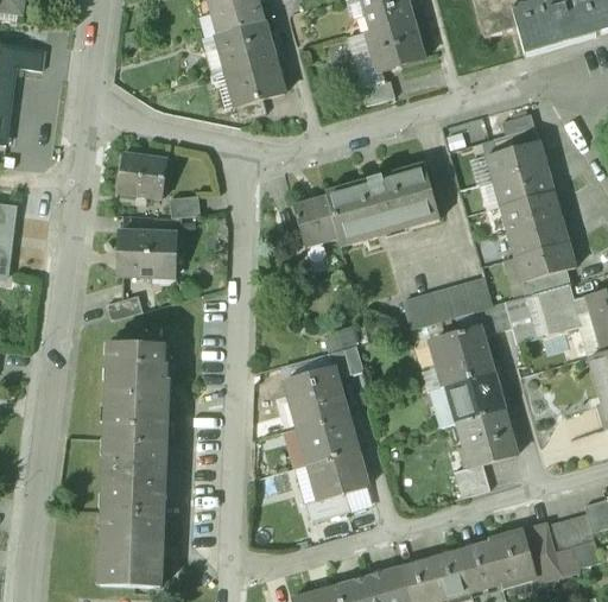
[(0,0),(0,11),(23,14),(24,0),(0,0)]
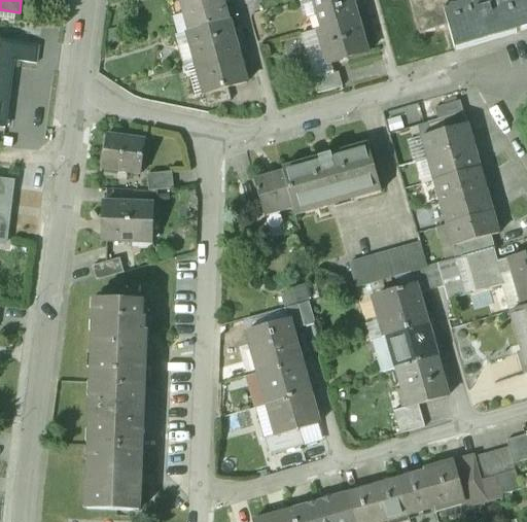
[(183,0),(189,26),(186,27),(187,29),(229,16),(223,0),(183,0)]
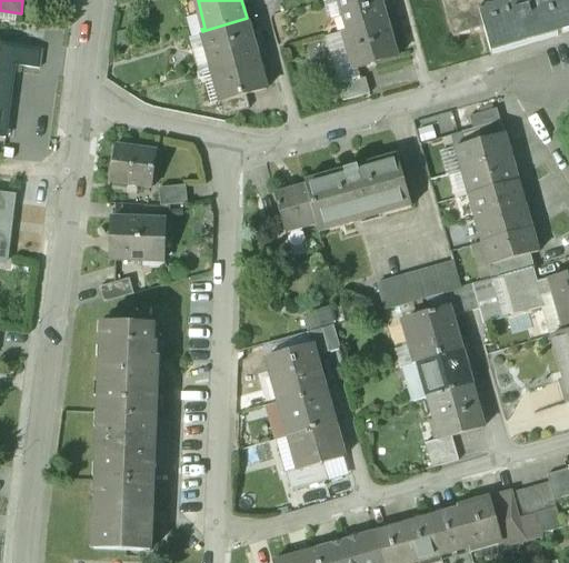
[(340,0),(348,27),(385,16),(380,0),(340,0)]
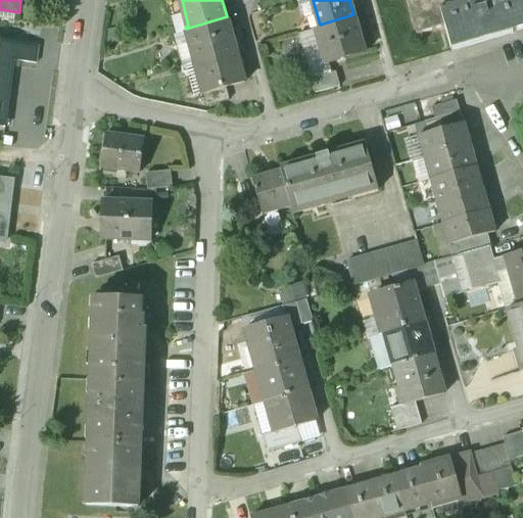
[(406,0),(416,33),(444,24),(439,6),(450,4),(449,0),(406,0)]
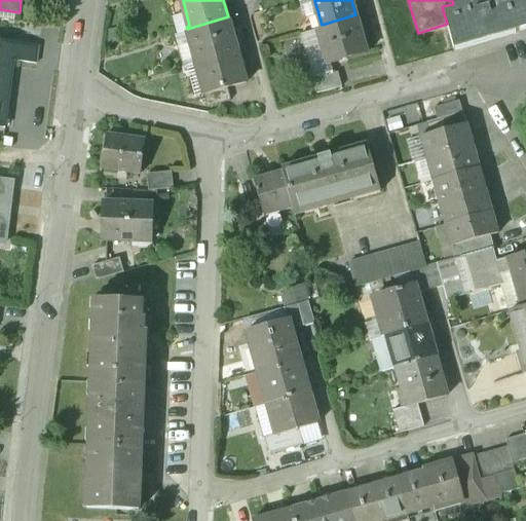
[(453,4),(442,6),(447,24),(454,47),(525,26),(525,0),(467,0),(453,4)]
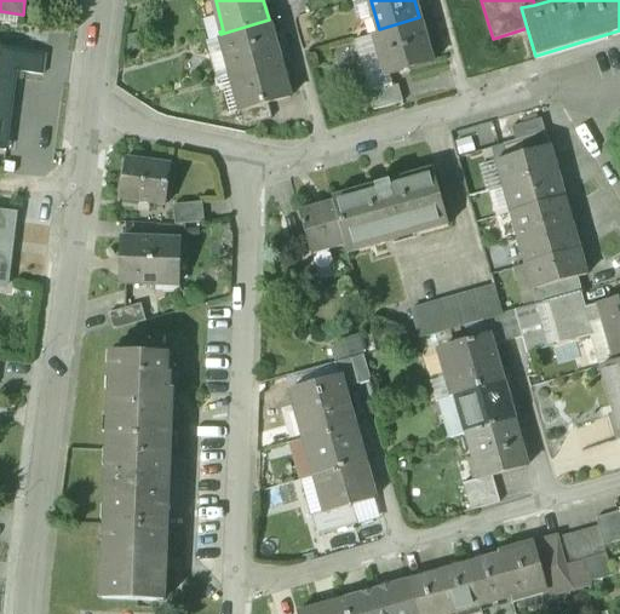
[(379,29),(373,30),(384,73),(390,72),(431,59),(419,17),(379,29)]
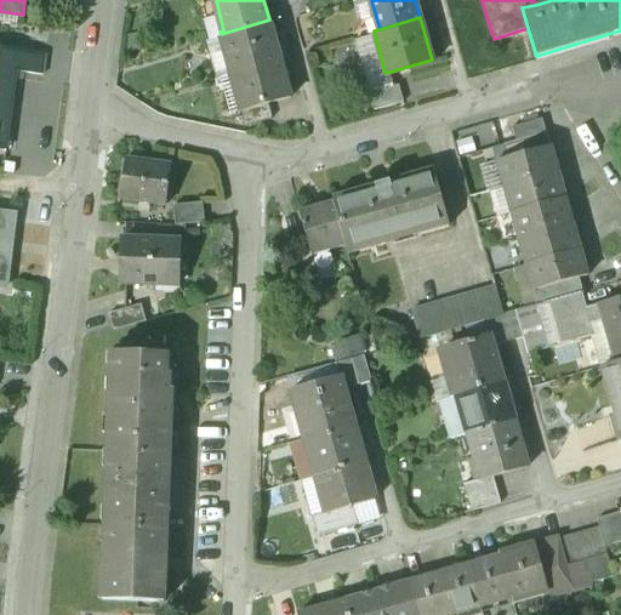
[(269,20),(221,34),(231,72),(280,57),(269,20)]
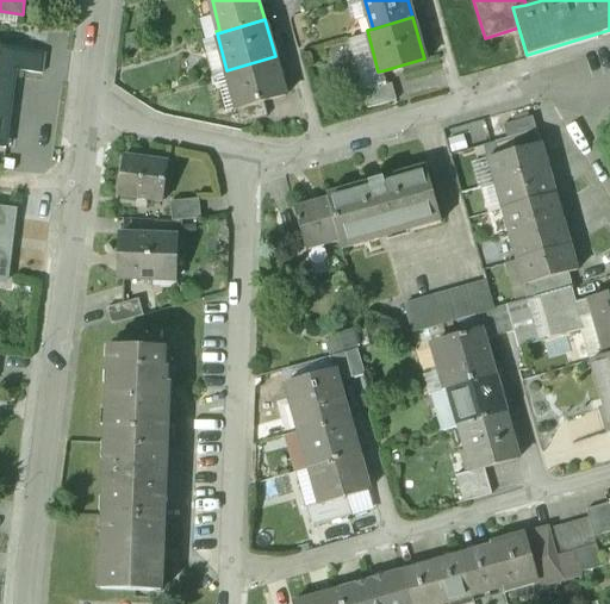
[(378,72),(367,30),(349,36),(363,87),(386,80),(384,70),(378,72)]
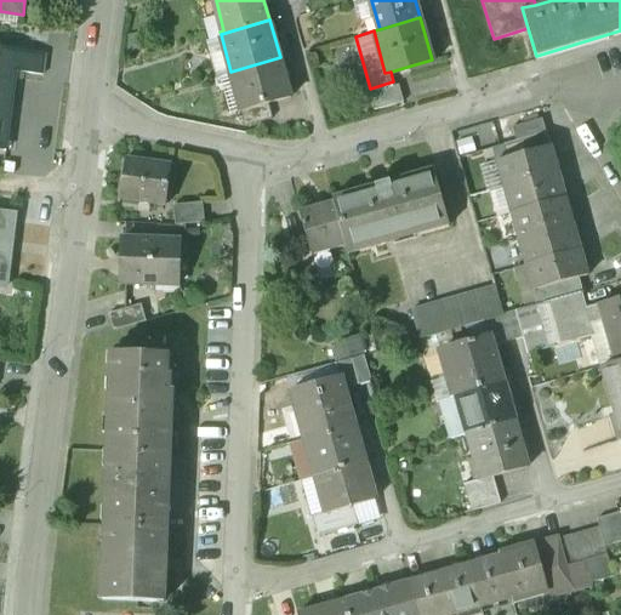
[(0,45),(0,146),(6,147),(16,68),(16,67),(11,67),(13,47),(0,45)]
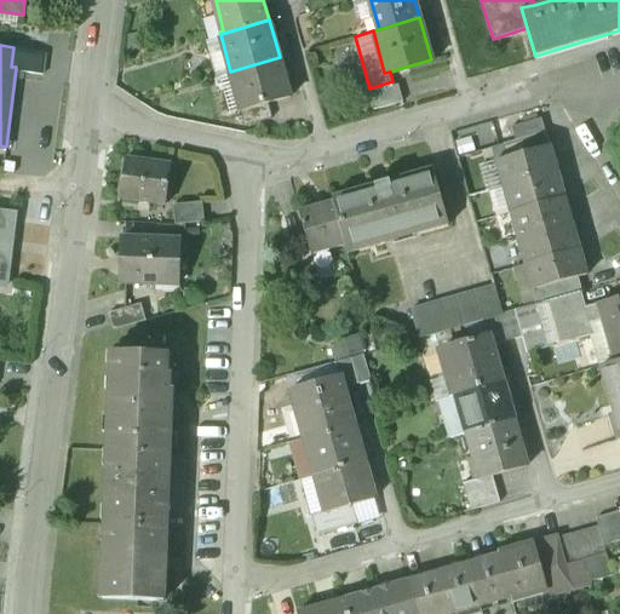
[(45,51),(13,47),(11,67),(16,67),(17,67),(16,68),(42,72),(45,51)]
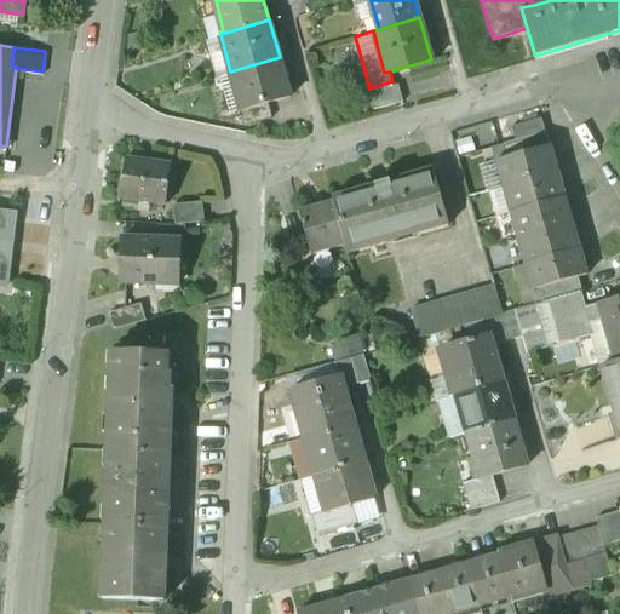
[(230,72),(240,108),(268,99),(290,93),(280,57),(230,72)]
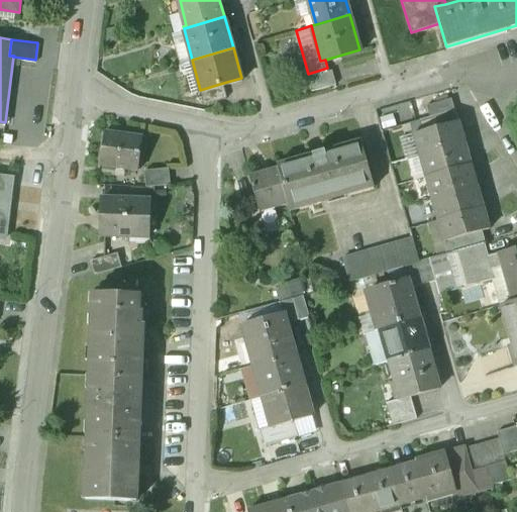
[(327,68),(308,74),(312,87),(335,81),(332,67),(327,68)]
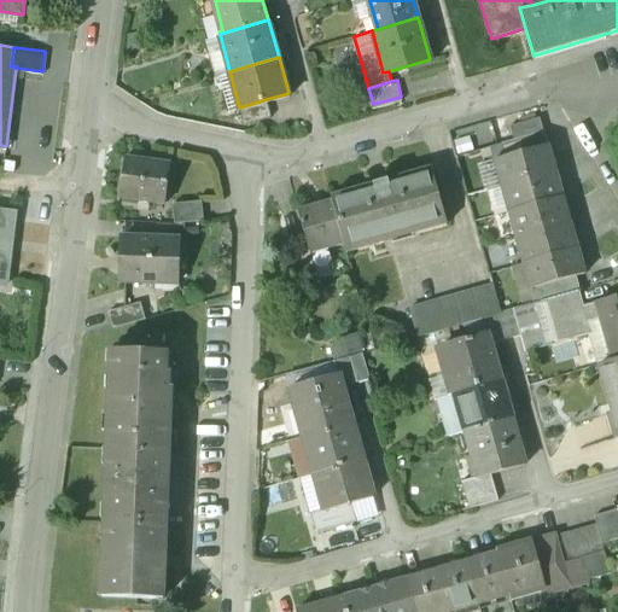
[(267,99),(239,108),(243,122),(270,114),(267,99)]
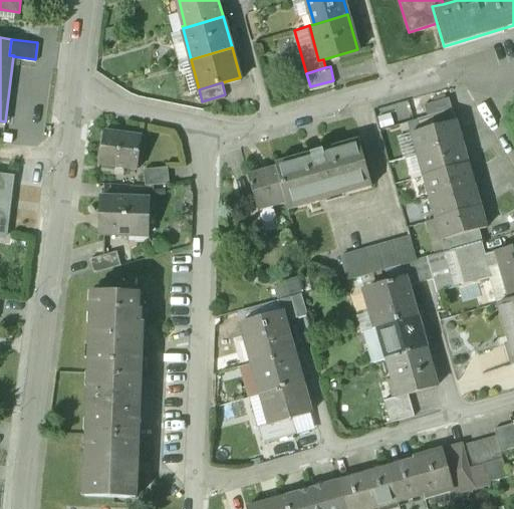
[(449,94),(424,102),(427,113),(452,106),(449,94)]
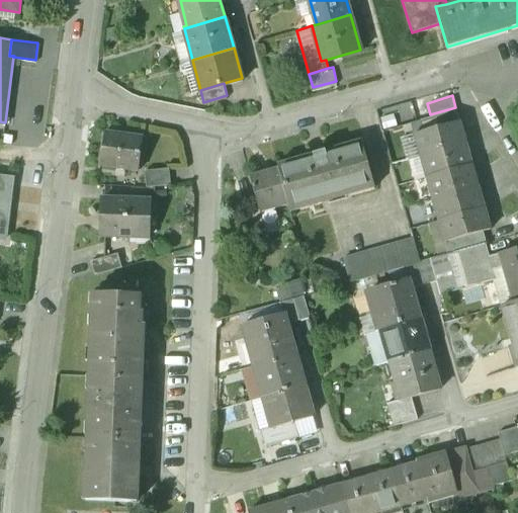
[(430,114),(420,117),(424,129),(458,118),(455,107),(430,114)]
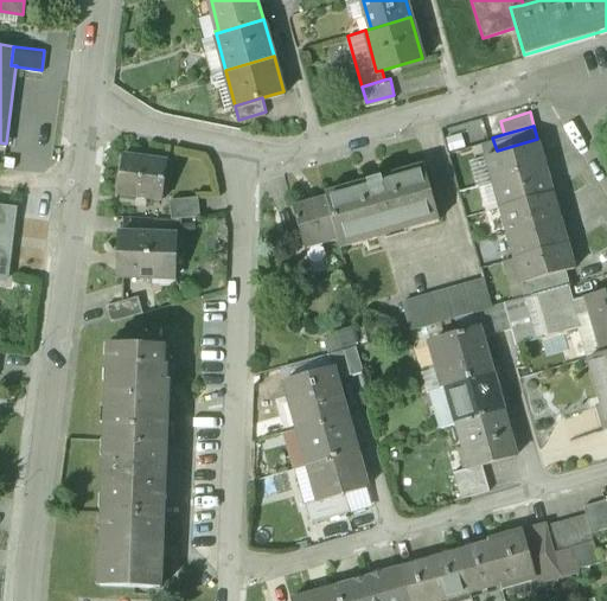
[(497,151),(485,154),(492,180),(545,165),(538,139),(537,139),(497,151)]
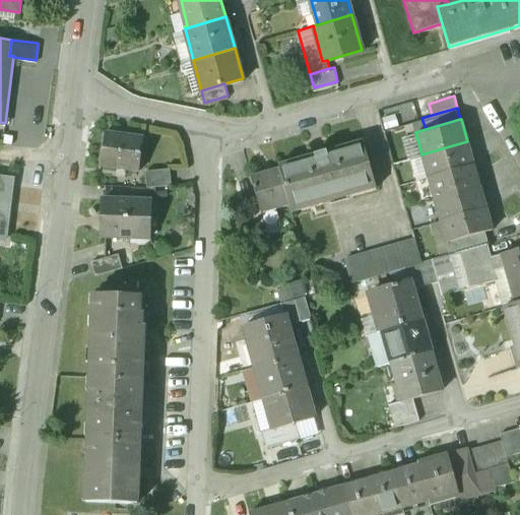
[(143,135),(105,130),(101,164),(138,169),(143,135)]
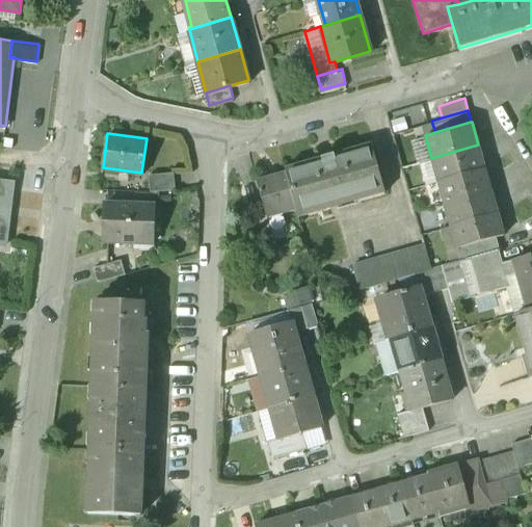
[(329,158),(342,199),(356,195),(357,198),(358,198),(357,192),(381,185),(383,190),(384,190),(371,141),(368,141),(370,146),(329,158)]
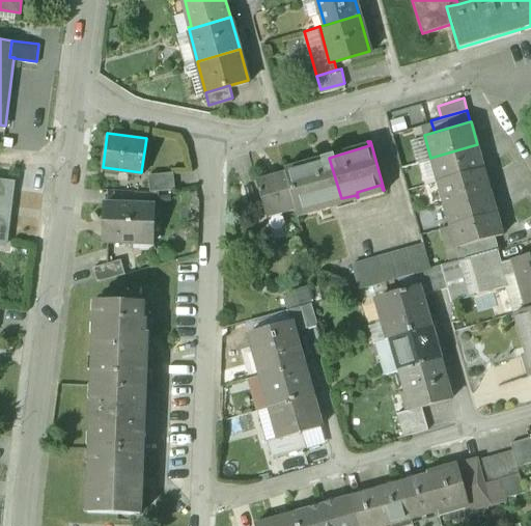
[(477,144),(430,158),(437,180),(483,166),(477,144)]
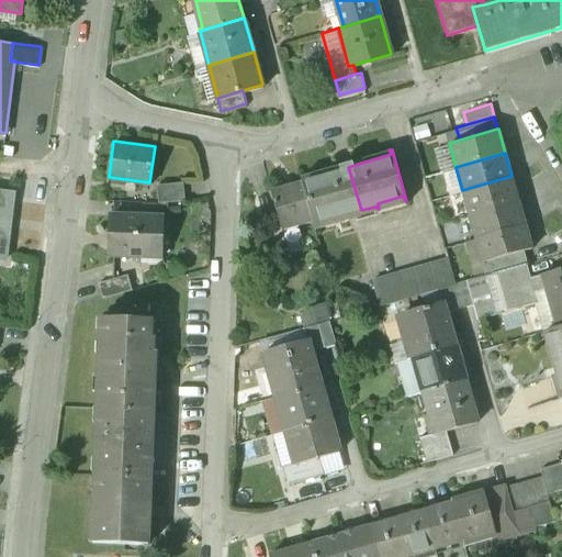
[(348,167),(303,179),(302,175),(300,176),(301,180),(312,219),(314,227),(316,226),(315,221),(339,213),(341,220),(343,219),(343,215),(361,210),(348,167)]
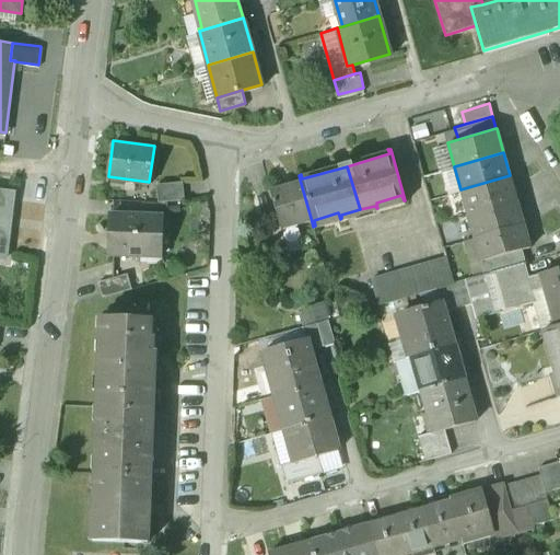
[(510,175),(461,189),(467,212),(516,198),(510,175)]
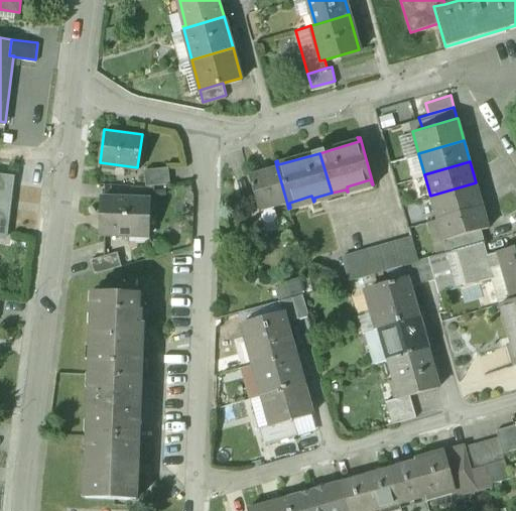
[(167,165),(143,168),(145,184),(169,181),(167,165)]
